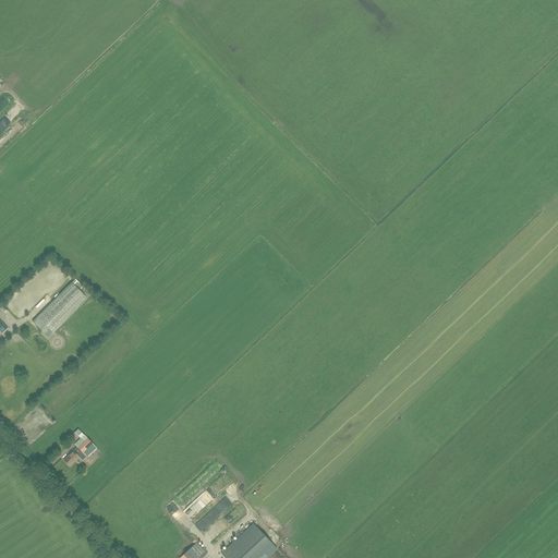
[(53,334),(52,334),(87,299),(72,282),(37,317),(33,322),(49,338),(53,334)]
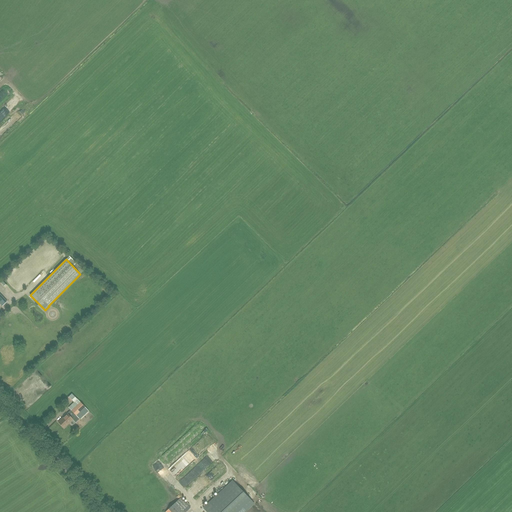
[(0,292),(0,302),(4,307),(9,302),(0,292)]
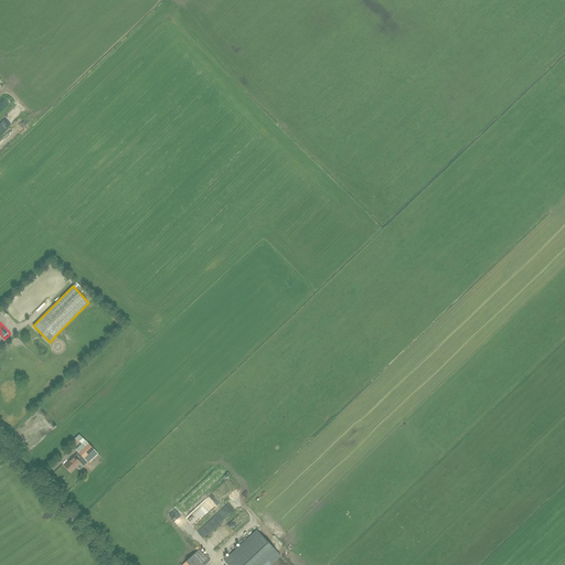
[(76,438),(82,444),(76,449),(78,452),(64,466),(71,472),(81,462),(84,466),(87,462),(97,454),(80,435),(76,438)]
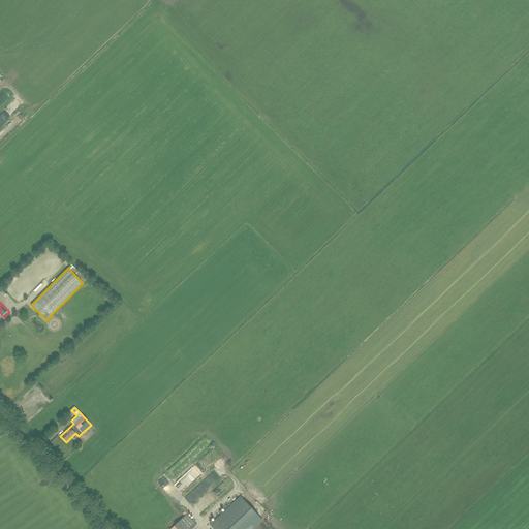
[(213,449),(208,456),(212,461),(207,466),(210,469),(221,457),(213,449)]
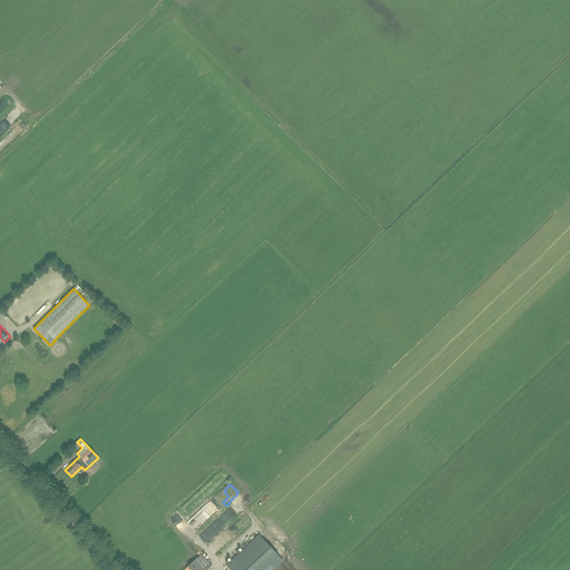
[(224,516),(212,529),(216,533),(228,521),(224,516)]
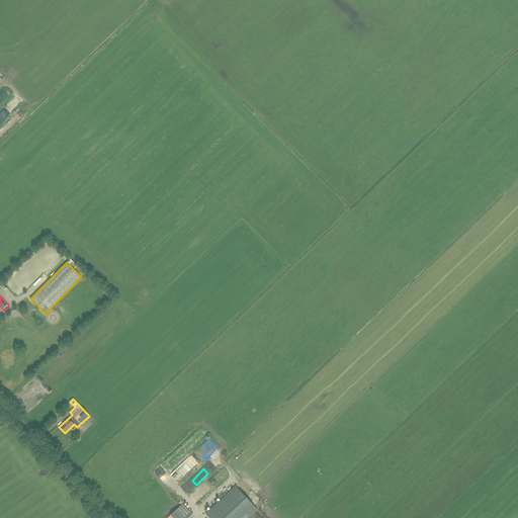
[(199,487),(202,492),(211,485),(208,481),(199,487)]
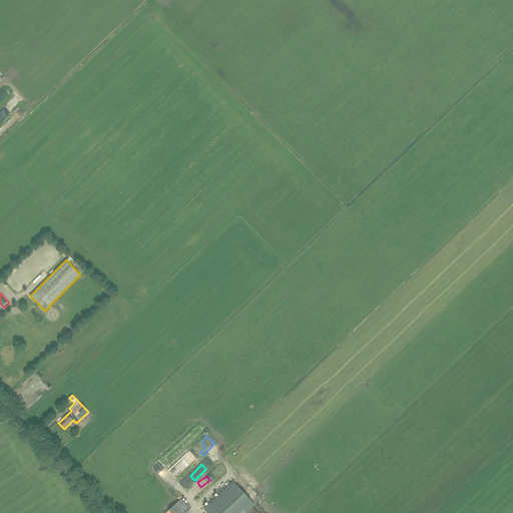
[(233,482),(203,509),(206,512),(244,512),(254,504),(243,493),(233,482)]
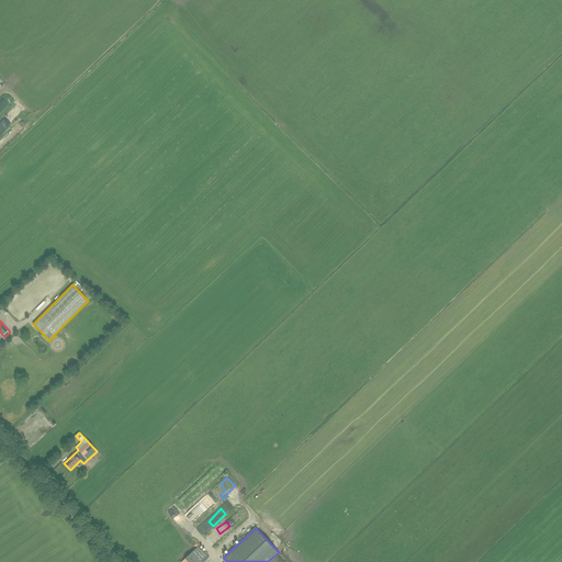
[(181,561),(203,561),(209,558),(199,546),(181,561)]
